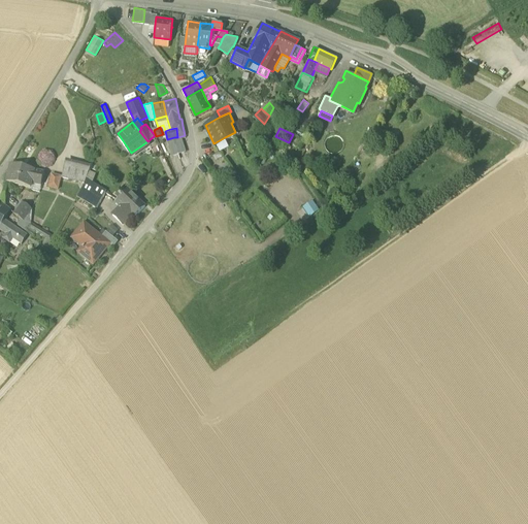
[(303,139),(293,134),(289,142),(299,148),(303,139)]
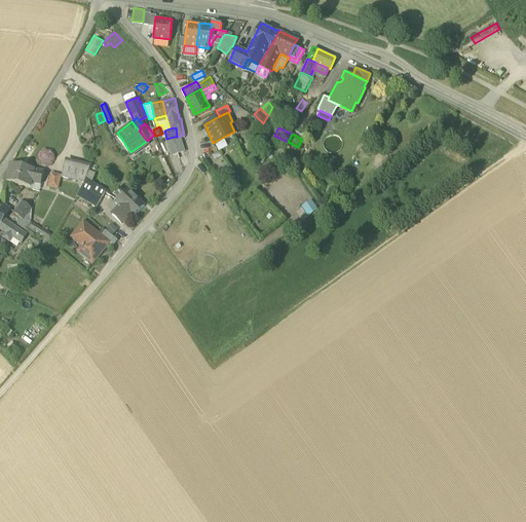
[(177,137),(174,137),(178,152),(185,149),(181,136),(177,137)]
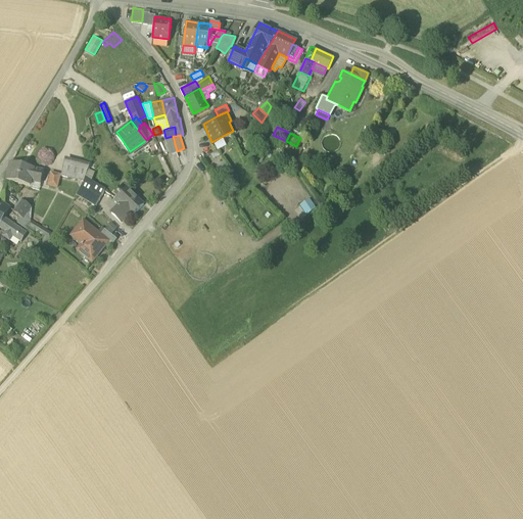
[(165,138),(171,153),(177,151),(173,136),(165,138)]
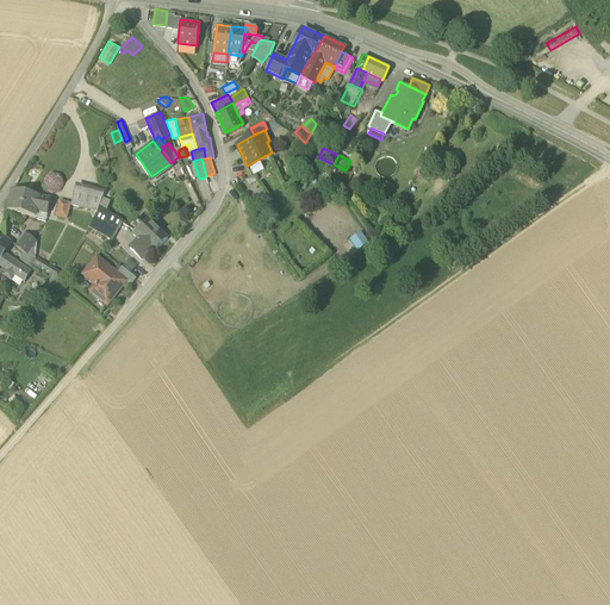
[(260,158),(249,164),(253,172),(253,173),(265,168),(260,158)]
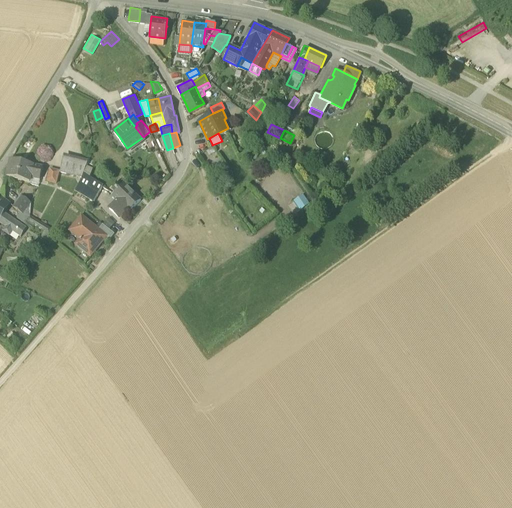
[(216,150),(212,145),(212,144),(206,149),(209,154),(216,150)]
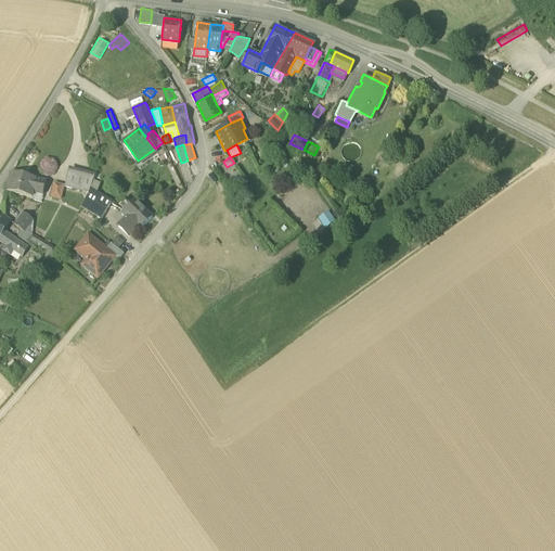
[(89,190),(90,184),(94,176),(94,175),(69,168),(66,184),(89,190)]
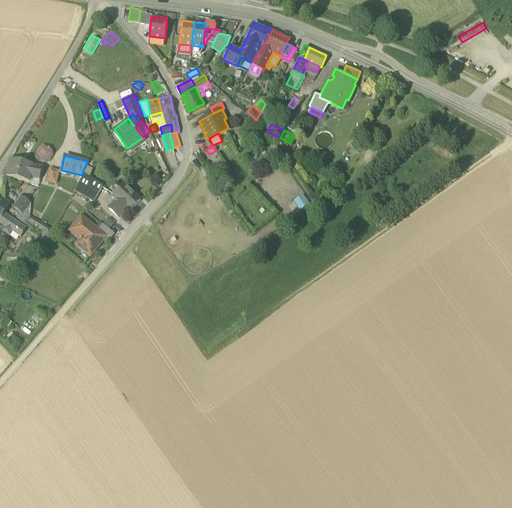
[(227,165),(220,156),(211,162),(218,172),(227,165)]
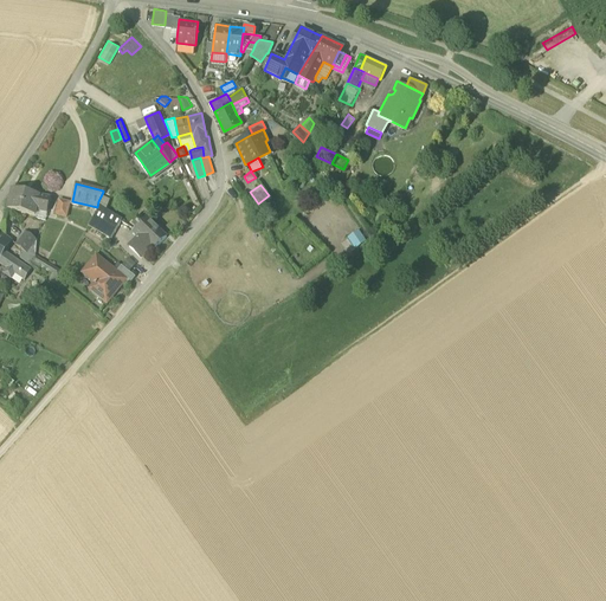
[(7,207),(34,213),(36,207),(46,209),(50,195),(12,187),(7,207)]
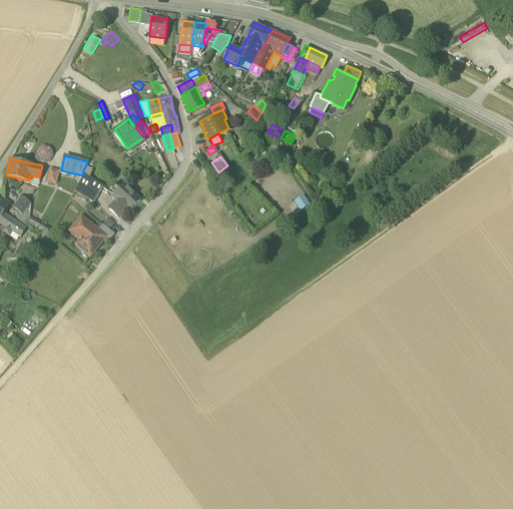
[(93,165),(87,162),(83,170),(90,174),(93,165)]
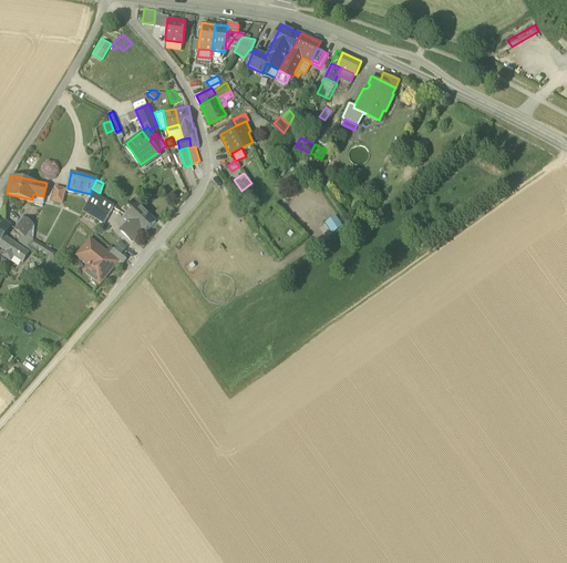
[(52,198),(62,201),(65,187),(55,185),(52,198)]
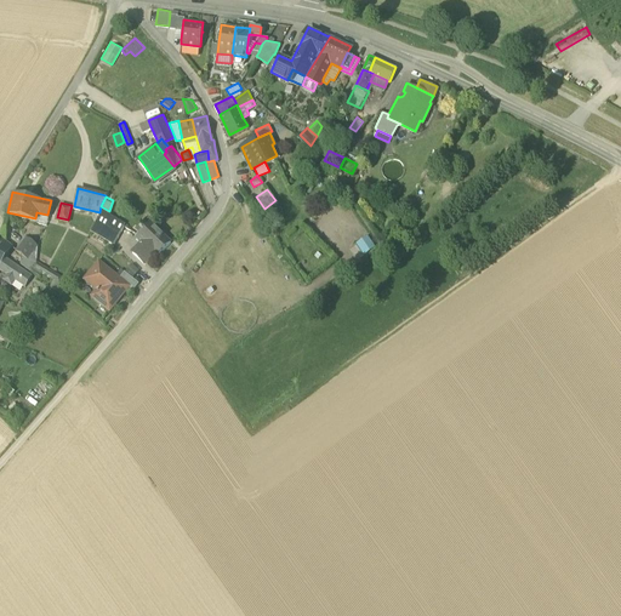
[(90,228),(114,243),(126,221),(109,211),(101,206),(100,212),(90,228)]
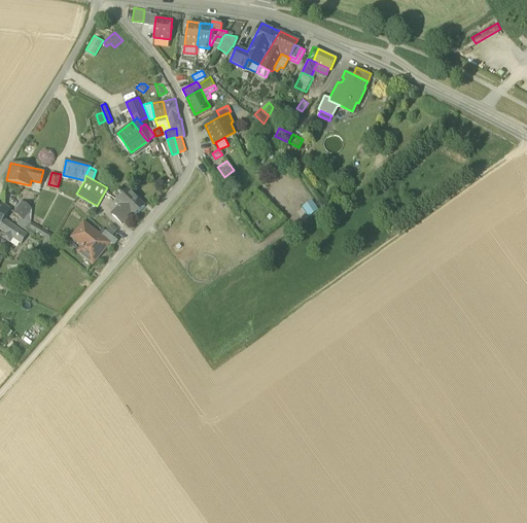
[(116,200),(119,204),(120,204),(121,203),(132,212),(134,214),(144,204),(128,187),(116,198),(117,199),(116,200)]
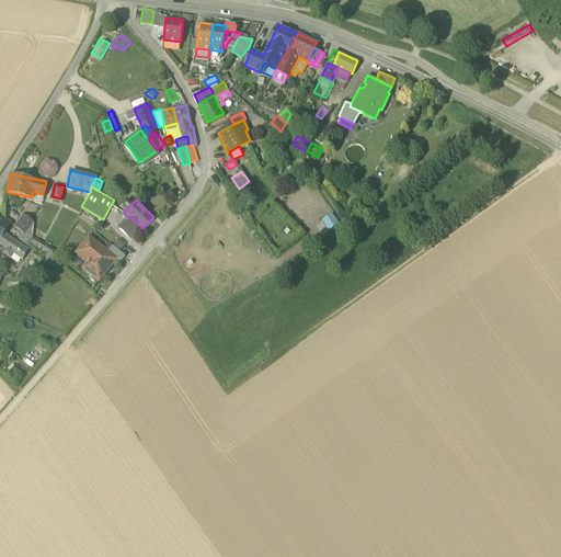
[(321,217),(329,229),(340,222),(332,211),(321,217)]
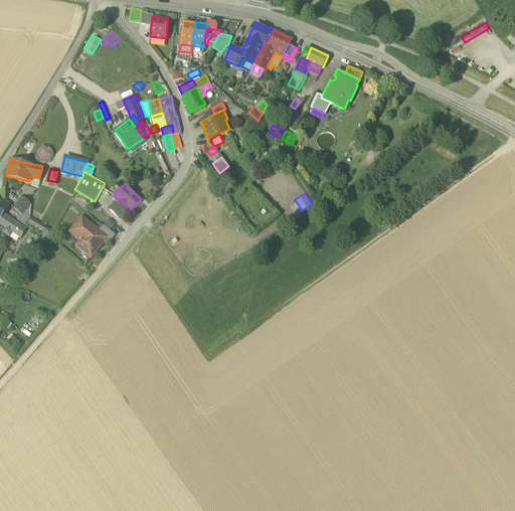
[(21,194),(17,200),(27,207),(31,201),(21,194)]
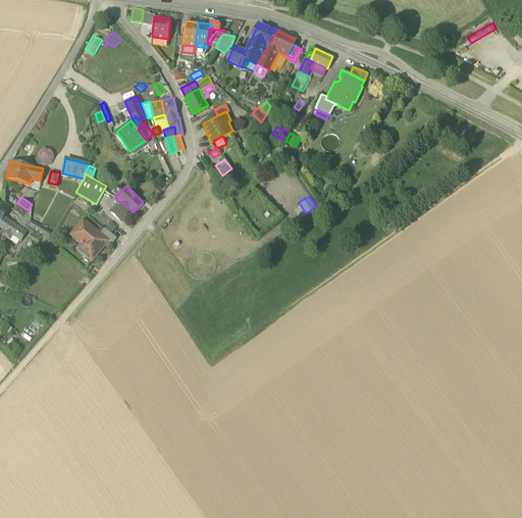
[(0,198),(0,224),(5,228),(12,232),(21,239),(27,230),(4,214),(11,205),(0,198)]
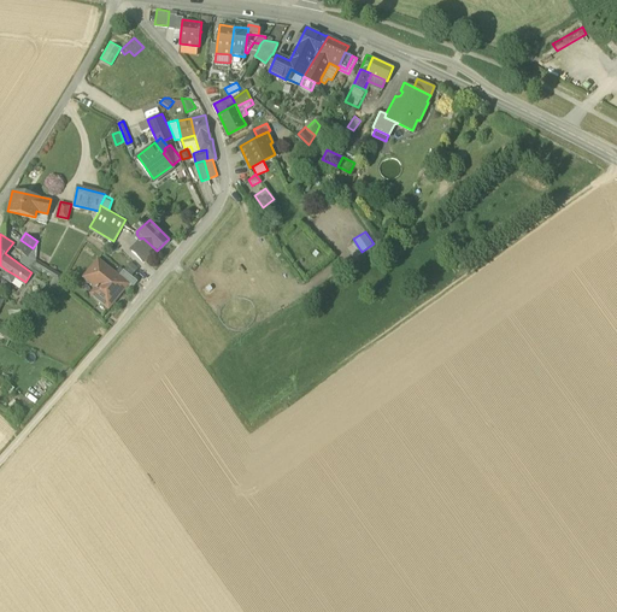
[(146,257),(154,248),(142,237),(141,239),(140,239),(134,245),(146,257)]
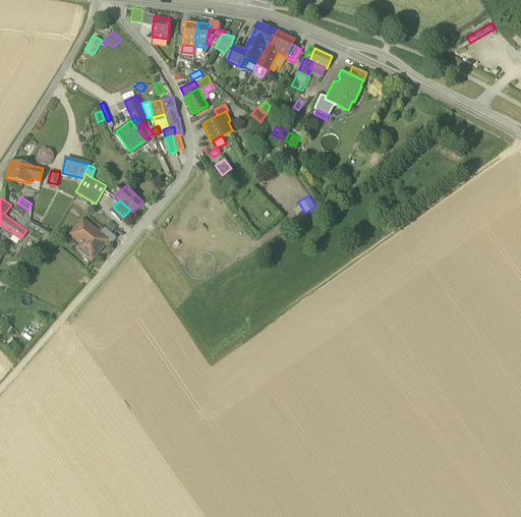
[(23,215),(27,210),(17,203),(13,208),(21,214),(17,220),(22,223),(26,217),(23,215)]
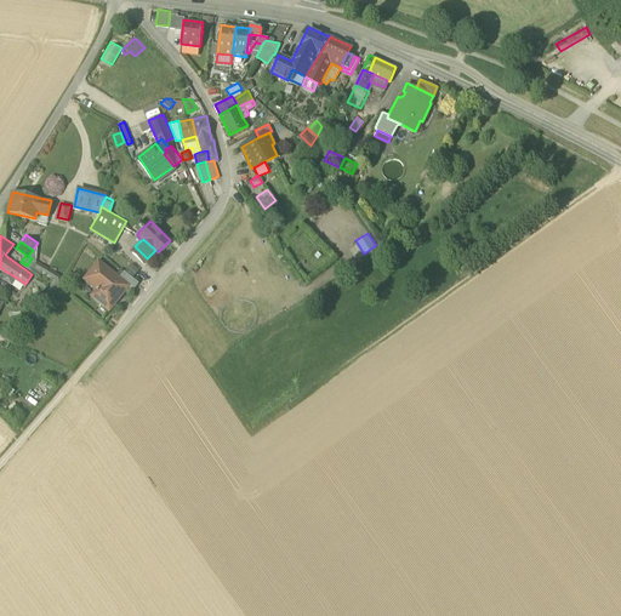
[(36,258),(38,243),(33,250),(28,256),(32,258),(36,258)]
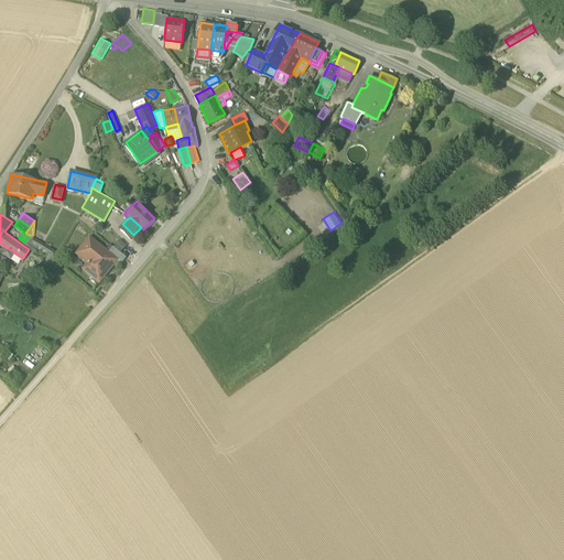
[(39,246),(33,243),(38,237),(33,235),(29,235),(24,241),(31,246),(36,249),(39,246)]
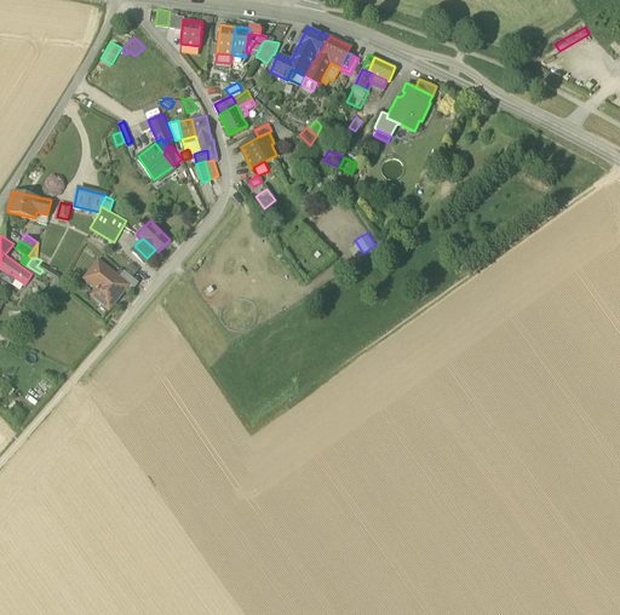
[(92,293),(109,308),(128,283),(119,276),(98,259),(85,276),(97,287),(92,293)]
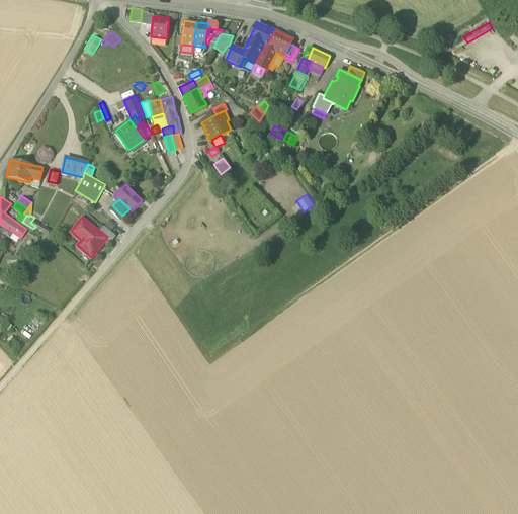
[(53,230),(34,218),(30,223),(35,226),(45,231),(51,235),(53,230)]
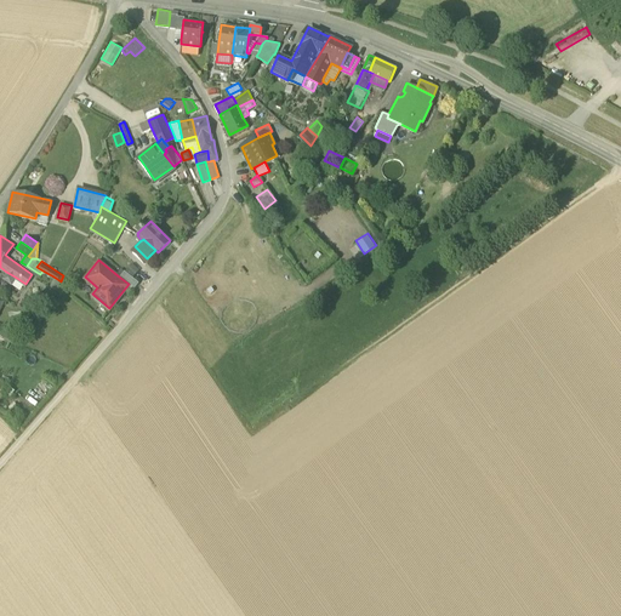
[(125,269),(132,275),(136,273),(140,268),(132,261),(129,266),(125,269)]
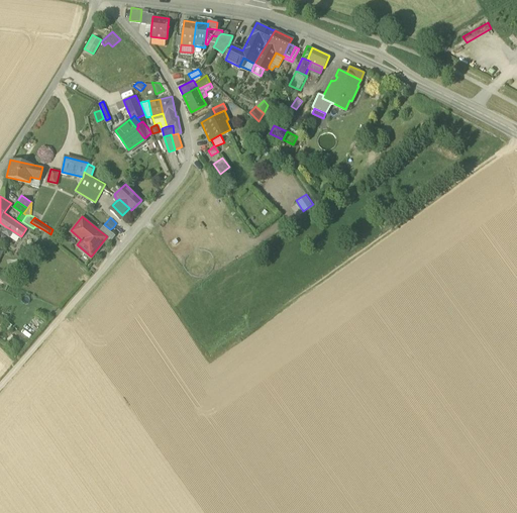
[(107,236),(111,240),(115,234),(110,229),(104,224),(99,230),(107,236)]
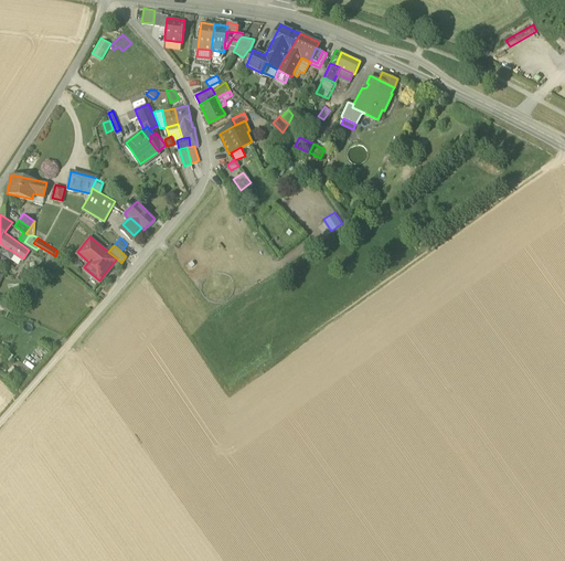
[(10,257),(13,252),(6,247),(2,252),(10,257)]
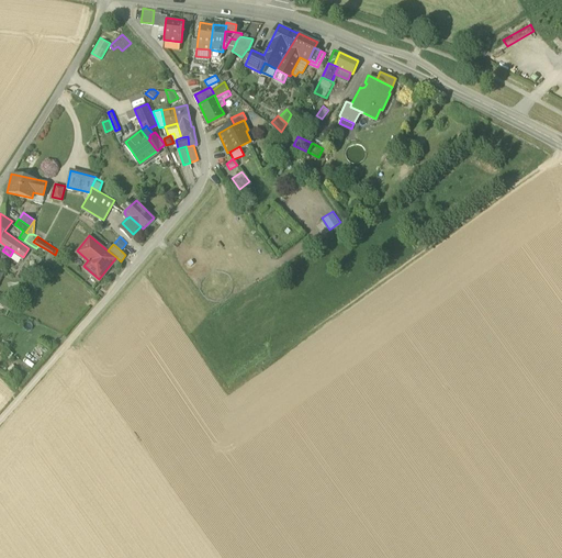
[(52,261),(55,255),(48,250),(45,258),(52,261)]
